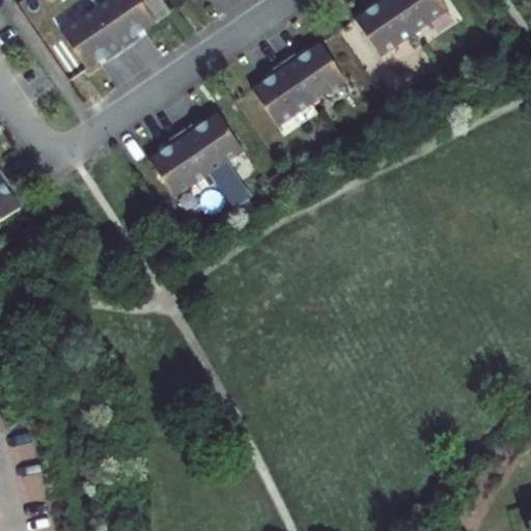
[(108,0),(94,9),(60,32),(86,71),(103,59),(106,63),(123,52),(141,39),(138,35),(155,24),(138,0),(108,0)]
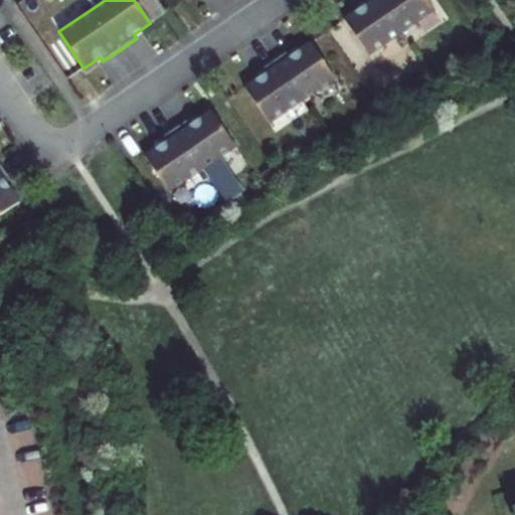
[(401,34),(435,11),(426,0),(363,0),(356,4),(359,8),(343,20),(368,56),(401,34)]
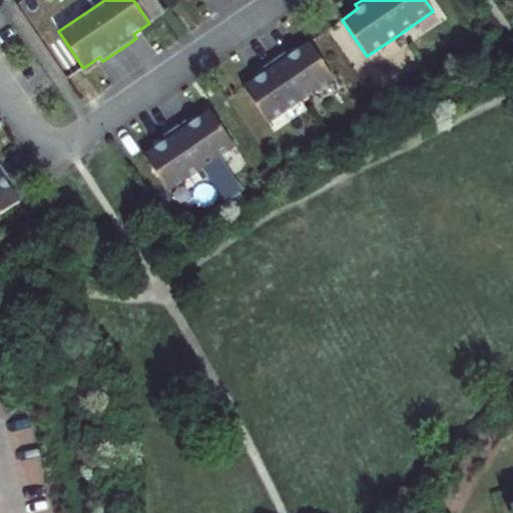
[(301,101),(334,79),(309,42),(293,53),(290,49),(273,61),(255,72),(259,77),(242,88),(268,124),(301,101)]
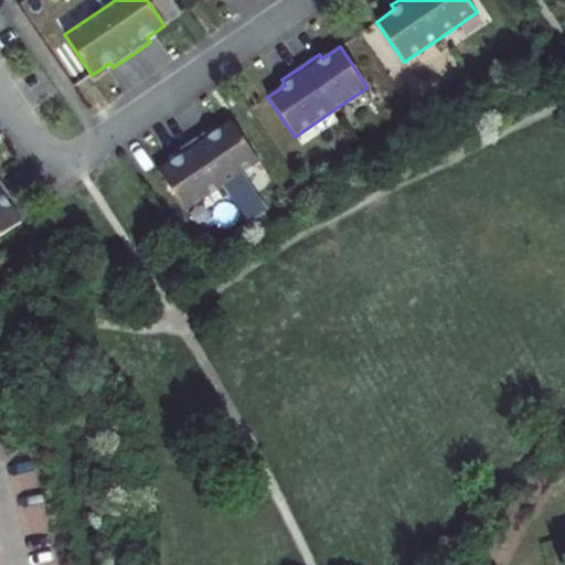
[(222,187),(258,161),(231,121),(213,134),(210,129),(191,141),(172,155),(176,160),(158,172),(185,212),(222,187)]
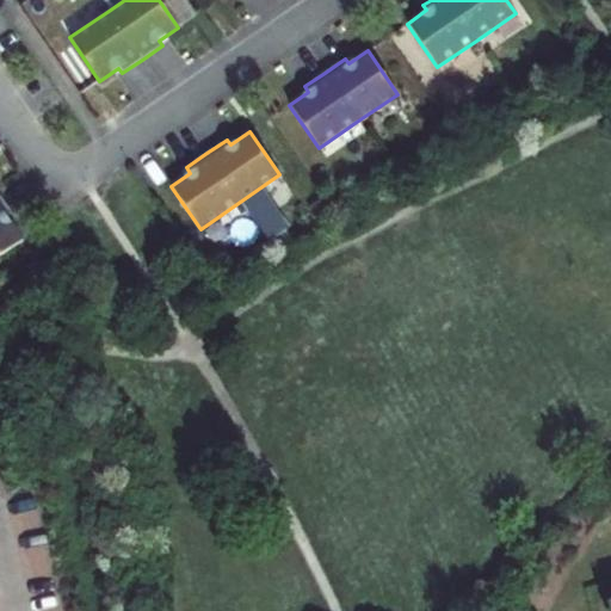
[(12,213),(0,196),(0,255),(23,240),(7,216),(12,213)]
